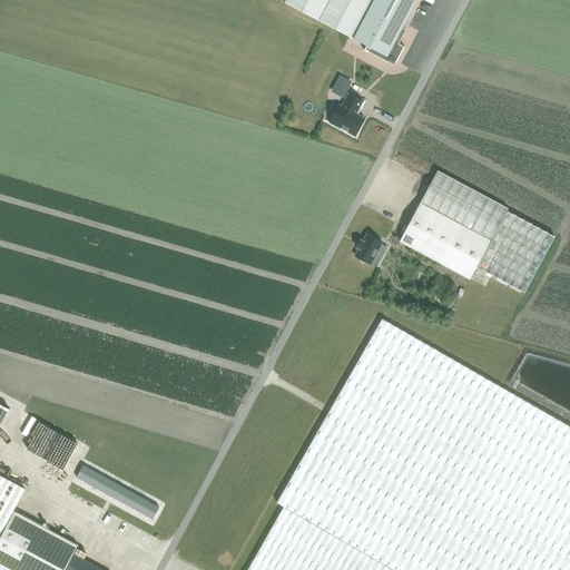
[(286,0),(285,2),(353,39),(354,37),(373,0),(286,0)]
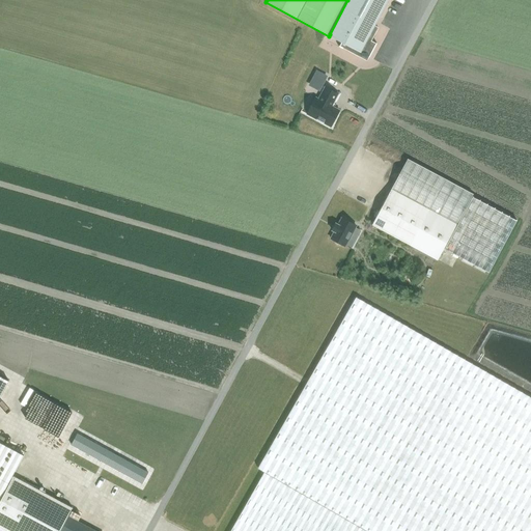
[(372,40),(380,26),(375,24),(389,0),(347,0),(330,34),(342,42),(341,45),(363,57),(366,52),(371,55),(378,44),(372,40)]
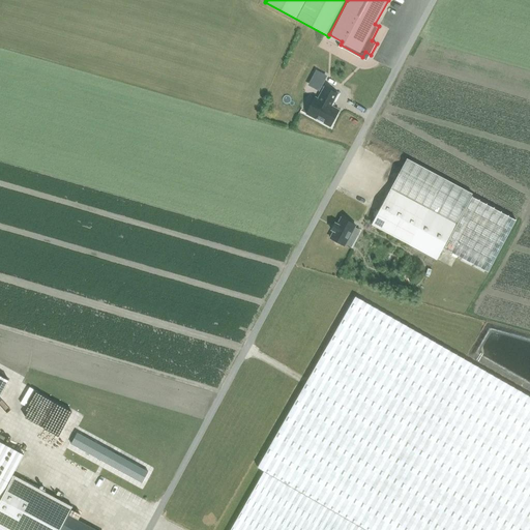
[(316,70),(310,82),(319,87),(325,76),(316,70)]
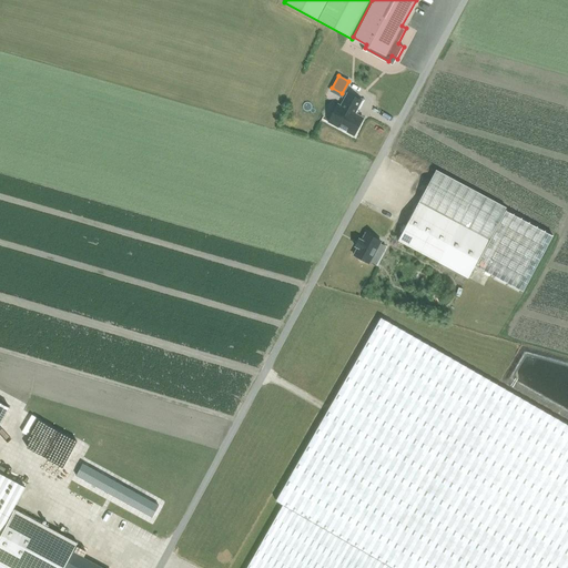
[(338,104),(328,122),(354,135),(363,119),(355,114),(363,101),(347,93),(341,105),(338,104)]
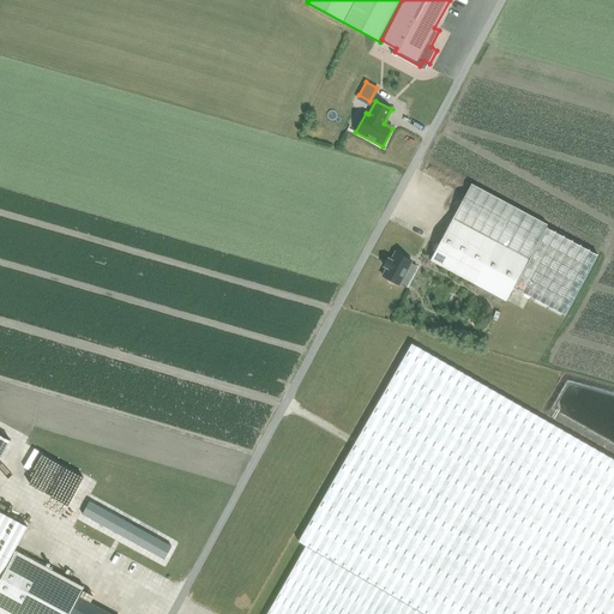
[(444,186),(447,176),(440,173),(435,182),(444,186)]
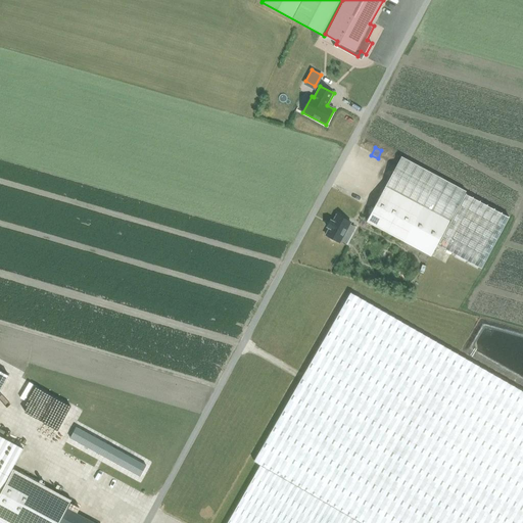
[(401,157),(374,207),(366,222),(430,256),(436,244),(464,193),(465,192),(401,157)]
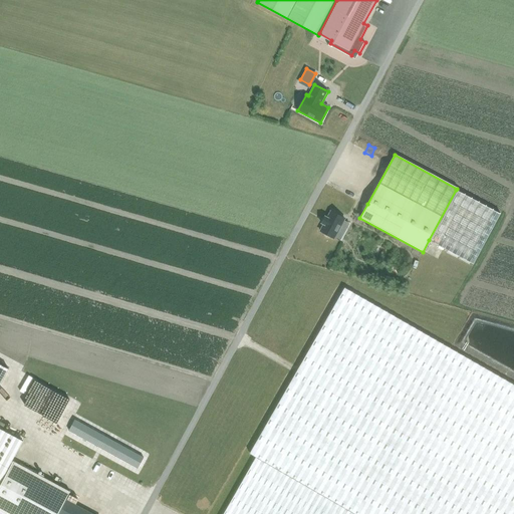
[(456,190),(429,240),(474,264),(501,214),(456,190)]
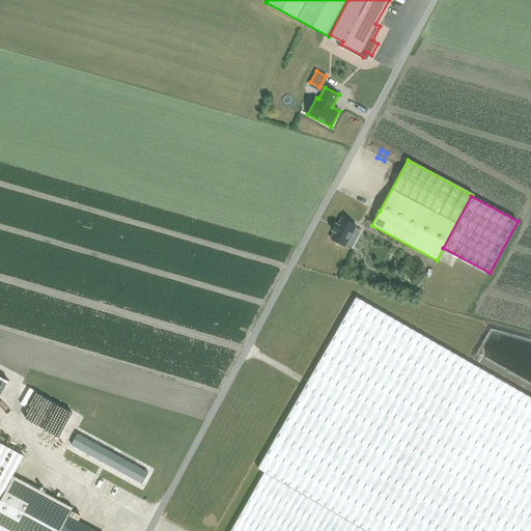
[(357,224),(342,217),(339,223),(337,222),(333,228),(335,230),(332,236),(346,245),(356,226),(357,224)]
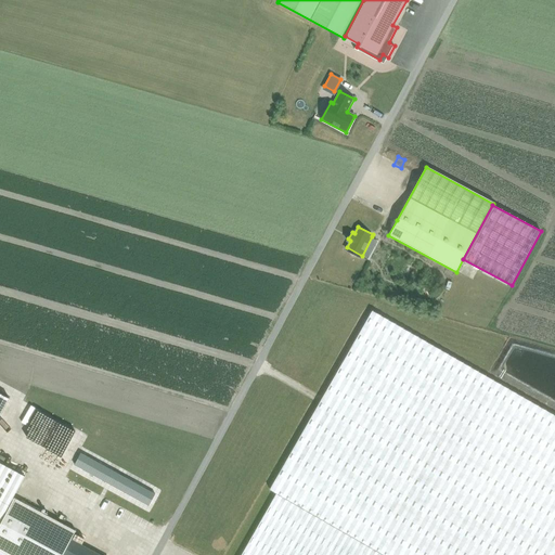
[(266,489),(276,494),(378,554),(554,554),(554,420),(370,311),(266,489)]
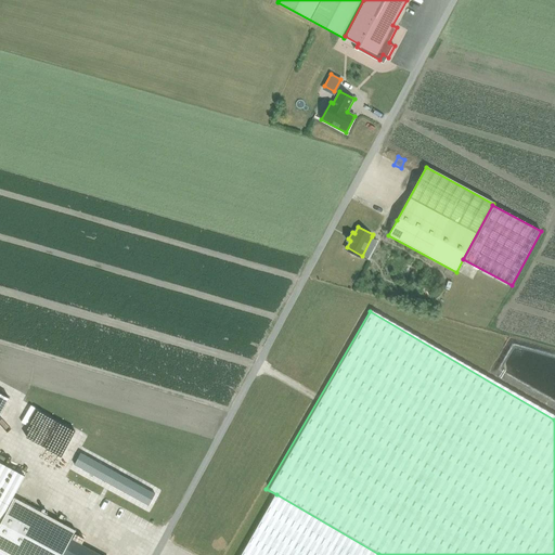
[(0,415),(10,399),(0,394),(0,415)]
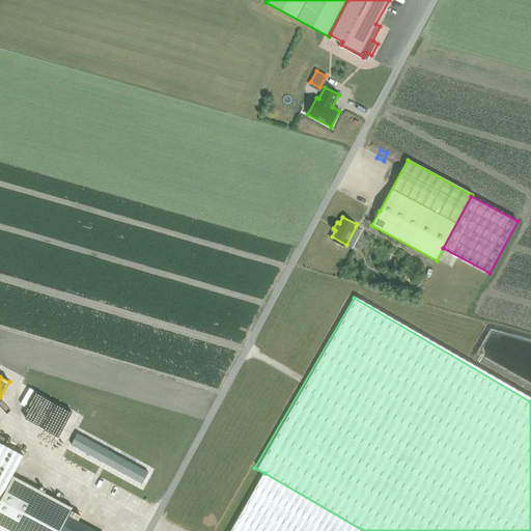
[(78,434),(72,445),(84,451),(94,457),(106,464),(111,467),(121,473),(133,478),(142,484),(148,473),(139,468),(128,462),(117,455),(112,452),(101,446),(89,441),(78,434)]
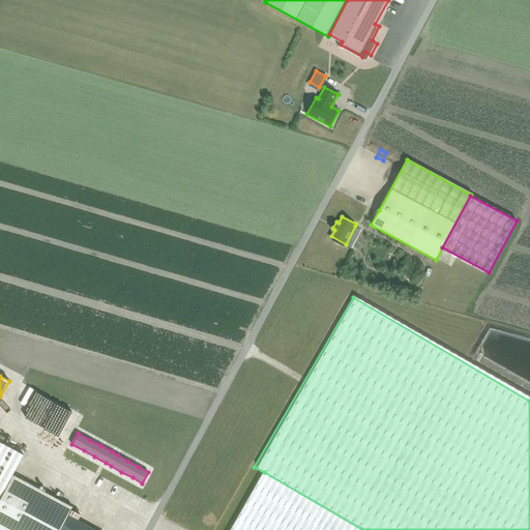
[(0,500),(13,477),(12,476),(24,455),(0,442),(0,500)]
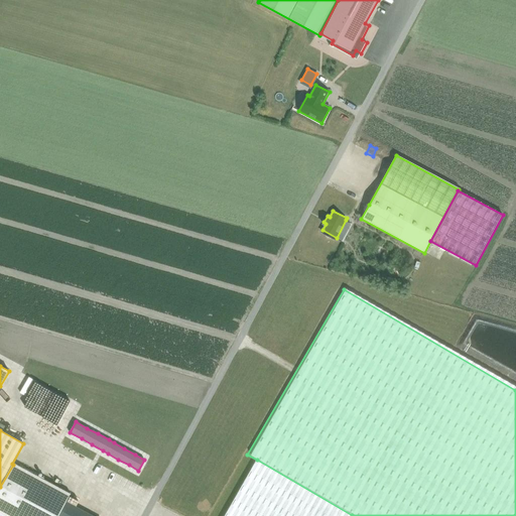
[(352,515),(257,460),(224,515),(352,515)]
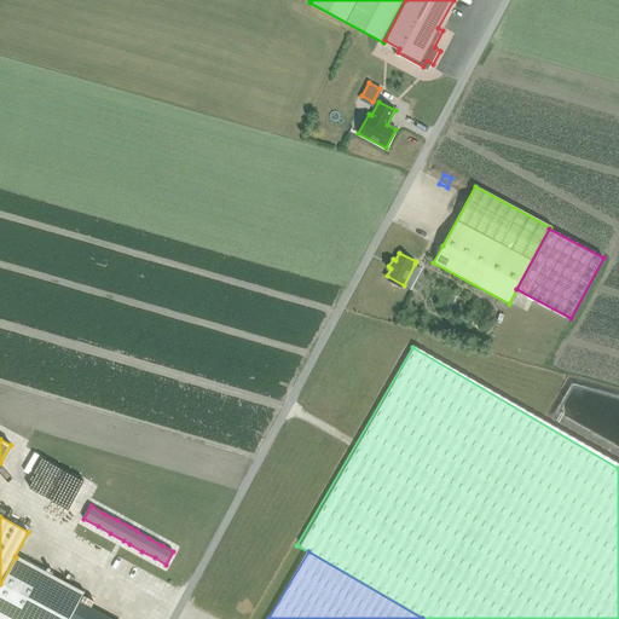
[(16,557),(0,584),(0,617),(4,618),(110,618),(79,602),(85,593),(55,577),(55,578),(16,557)]
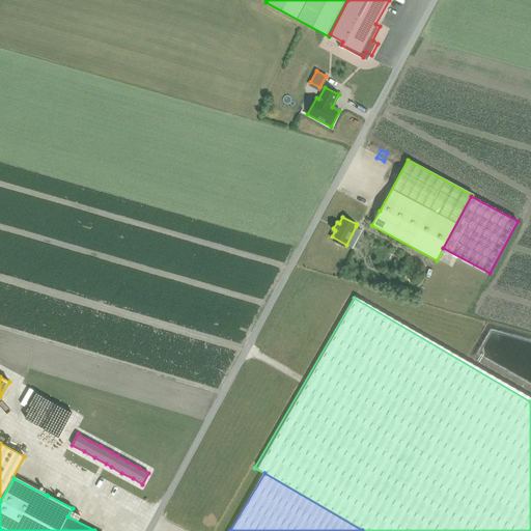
[(115,478),(114,482),(124,486),(126,482),(115,478)]
